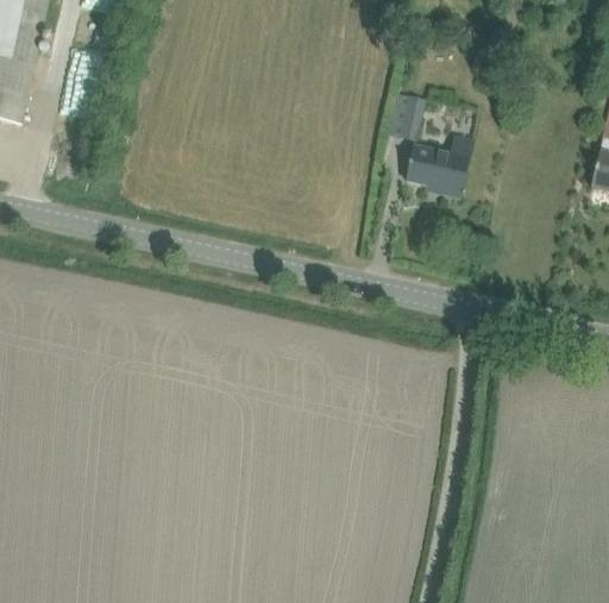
[(0,0),(0,118),(22,123),(48,0),(0,0)]
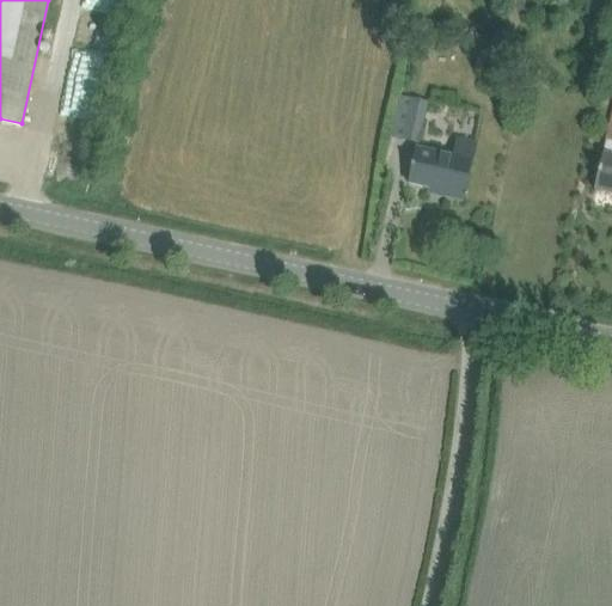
[(427,99),(396,92),(387,133),(418,140),(427,99)]
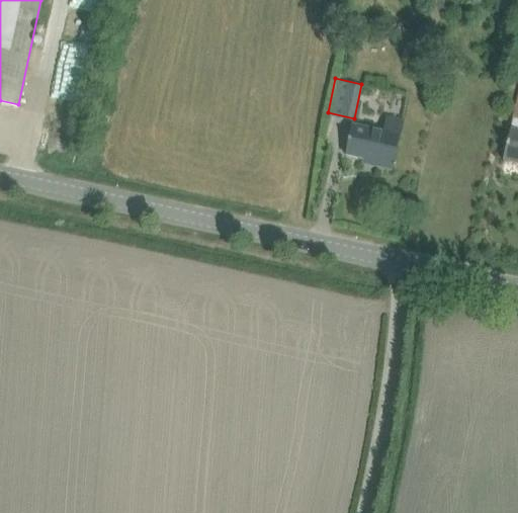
[(517,99),(511,127),(510,126),(503,157),(517,160),(517,99)]
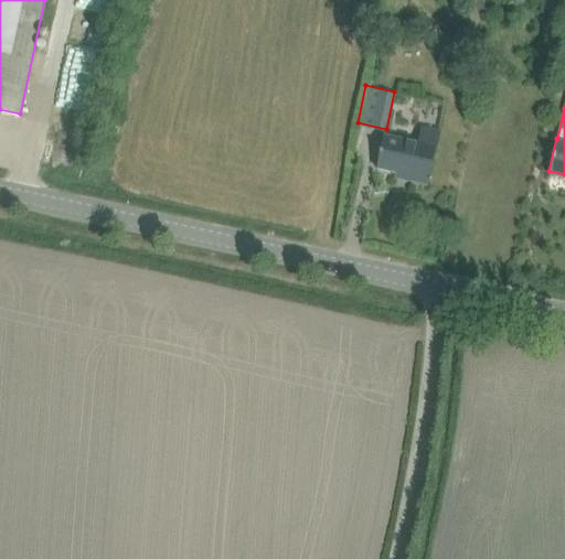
[(411,178),(426,181),(438,128),(422,125),(418,141),(384,133),(382,148),(381,148),(380,152),(381,152),(377,167),(411,173),(411,178)]
